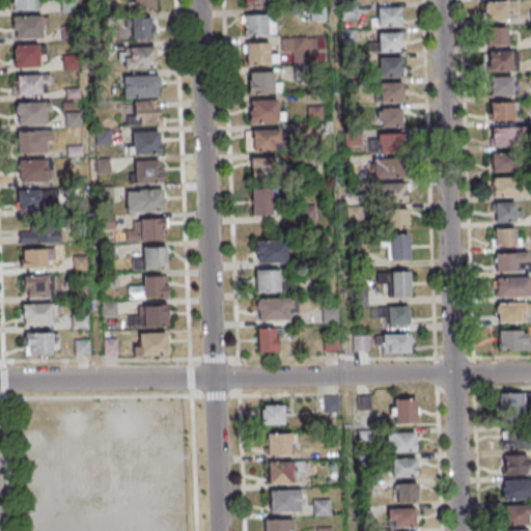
[(10,0),(10,10),(33,10),(33,0),(10,0)]
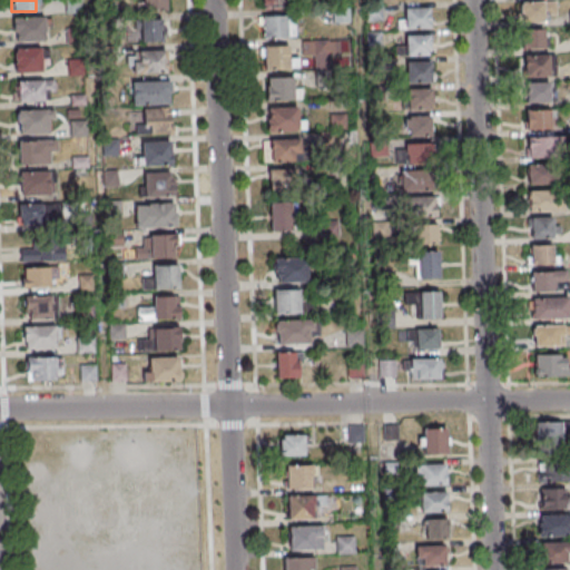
[(143,0),(143,10),(166,10),(165,0),(143,0)]
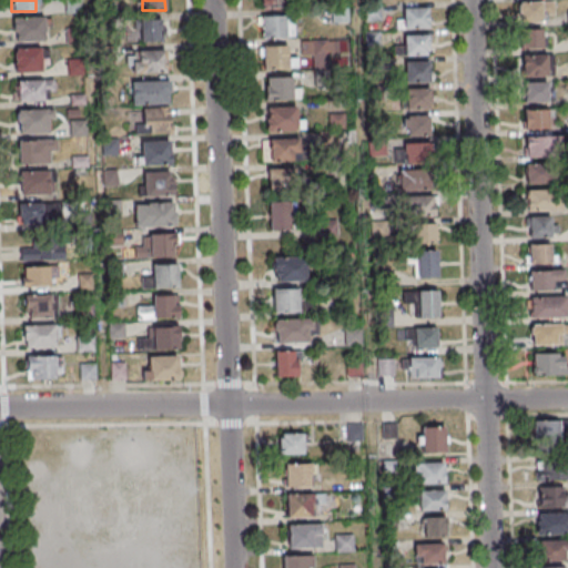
[(517,22),(555,22),(555,3),(517,3),(517,22)]
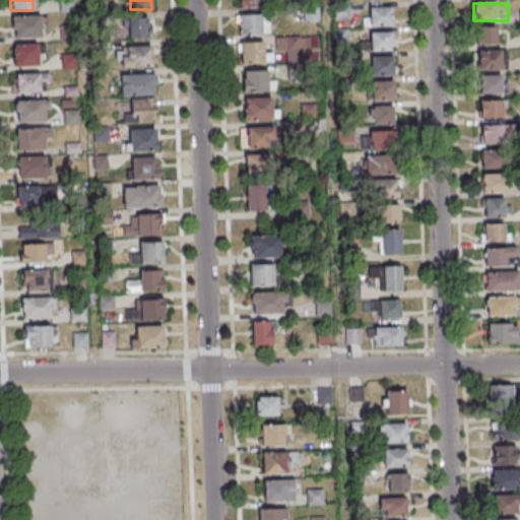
[(394,26),(394,7),(367,7),(367,26),(394,26)]
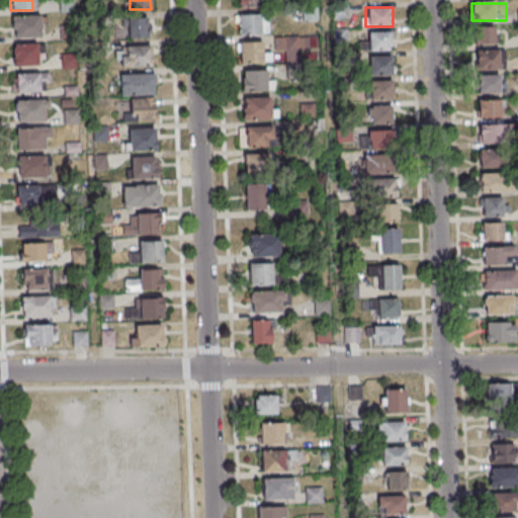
[(260,13),(262,33),(239,34),(238,14),(260,13)]
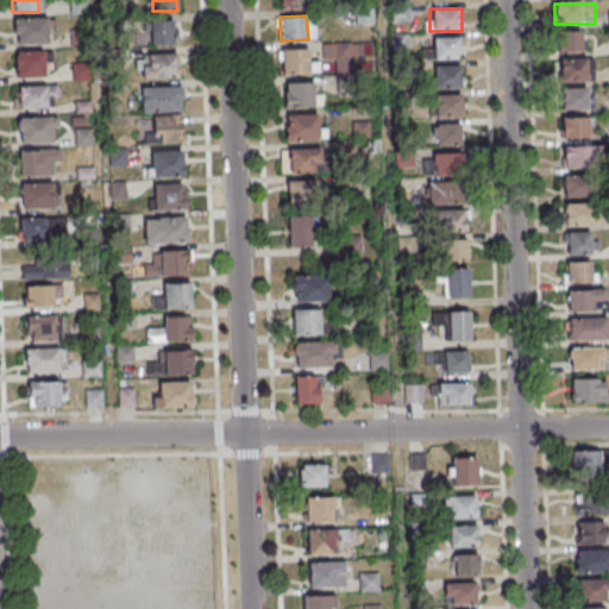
[(14,45),(50,43),(48,18),(14,20),(14,45)]
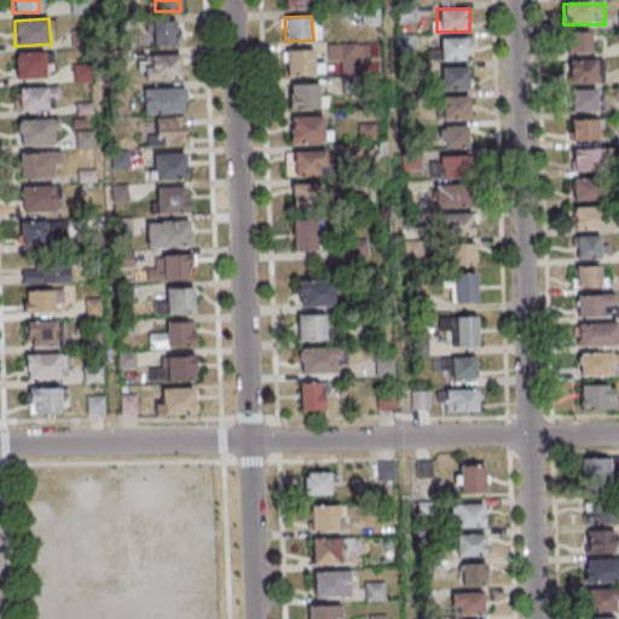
[(178,45),(178,21),(154,21),(154,45),(178,45)]
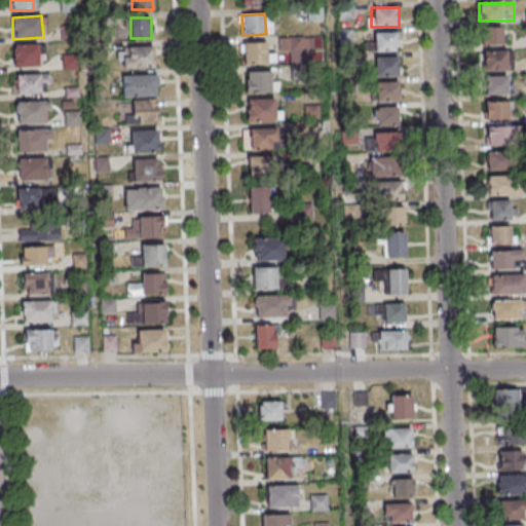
[(502,29),(480,29),(480,46),(502,46),(502,29)]
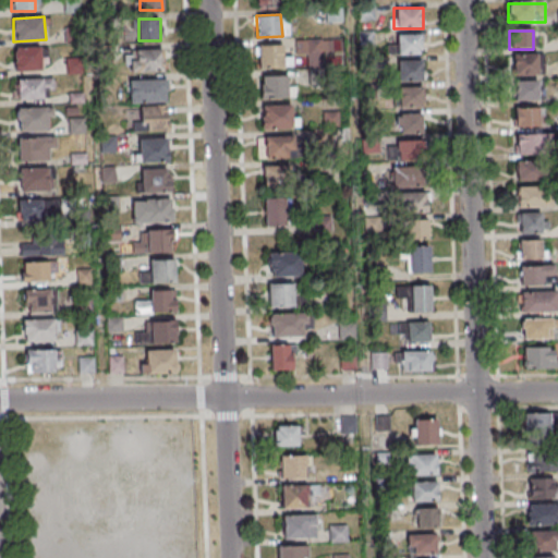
[(397,56),(424,56),(424,34),(397,34),(397,56)]
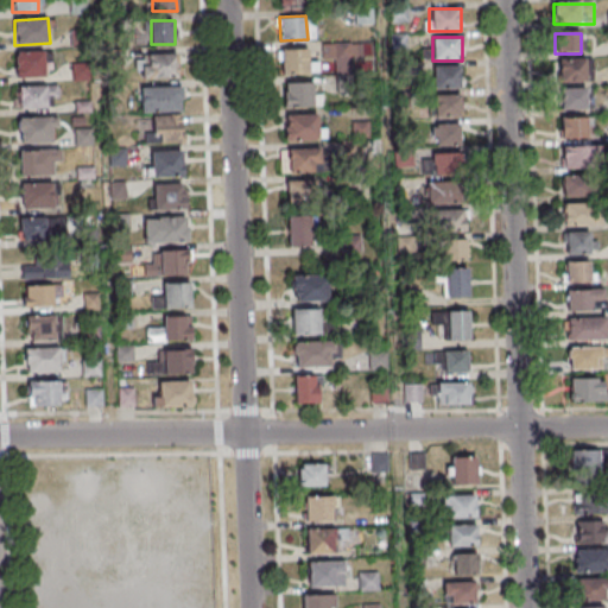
[(348,75),(348,56),(359,56),(359,50),(350,50),(350,45),(335,45),(335,75),(348,75)]
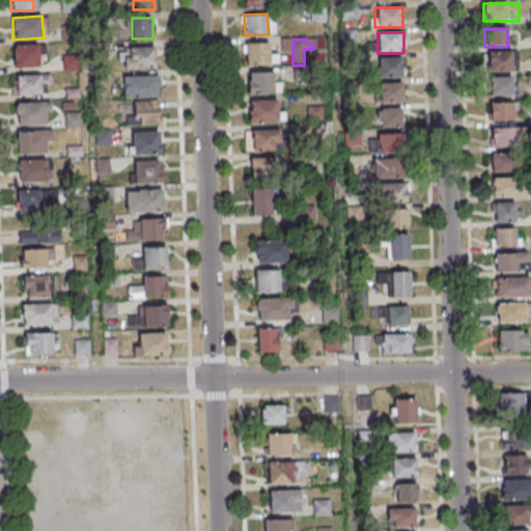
[(245,44),(245,64),(278,64),(278,54),(270,54),(270,44),(245,44)]
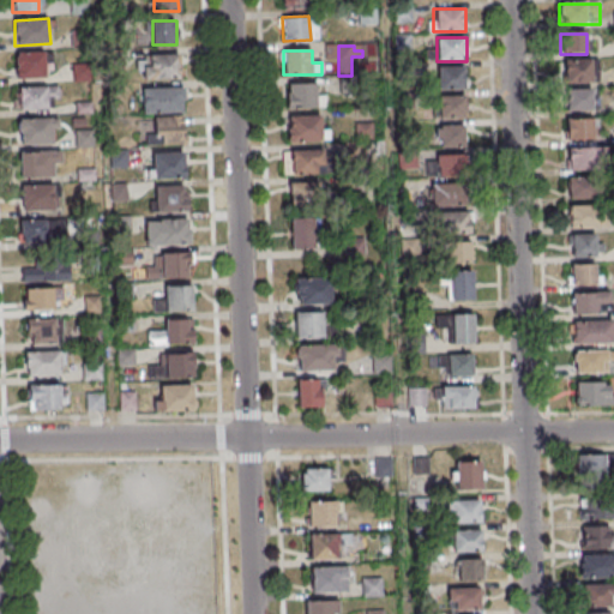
[(16,77),(52,77),(52,53),(16,53),(16,77)]
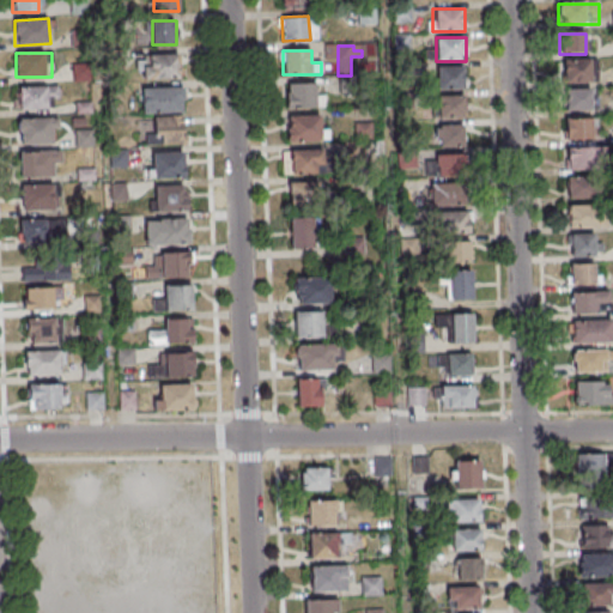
[(144,77),(180,77),(180,54),(144,54),(144,77)]
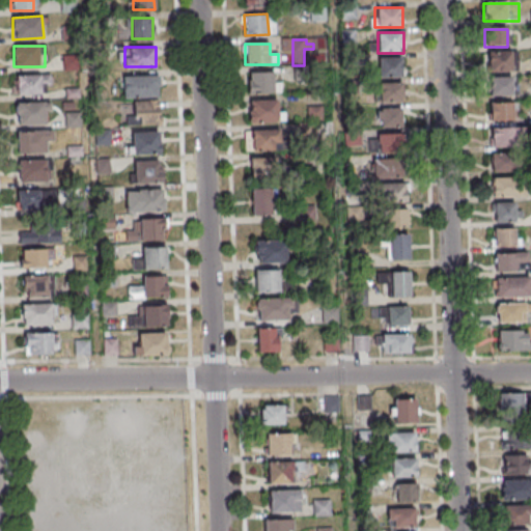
[(511,73),(511,54),(485,54),(485,73),(511,73)]
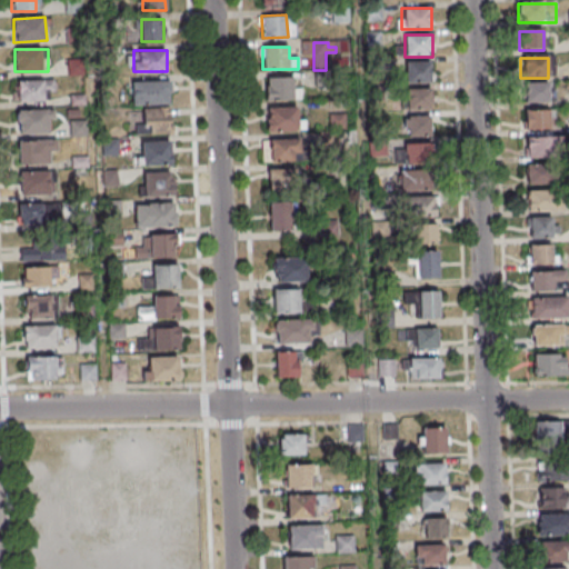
[(431,82),(431,61),(405,61),(405,82),(431,82)]
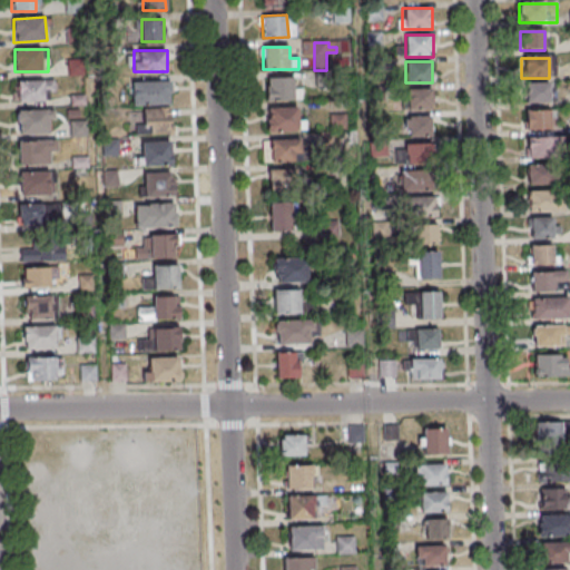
[(265,99),(301,99),(301,88),(295,88),(295,77),(265,77),(265,99)]
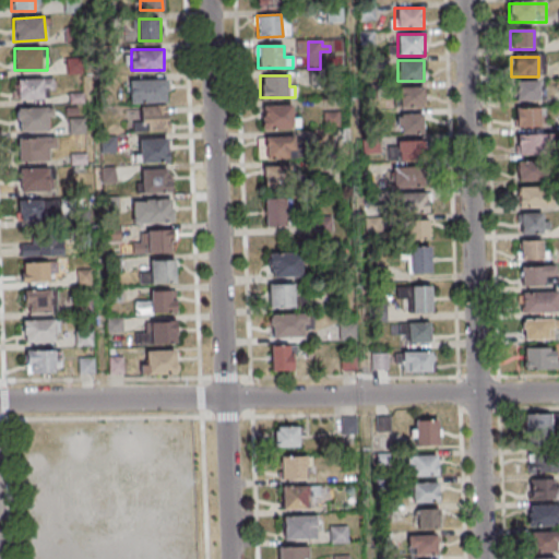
[(52,88),(52,79),(14,79),(14,100),(44,100),(44,88),(52,88)]
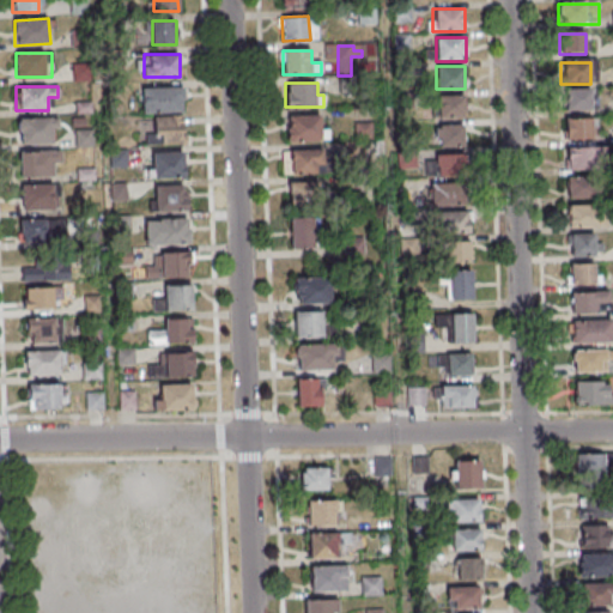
[(182,86),(183,111),(143,113),(141,87),(182,86)]
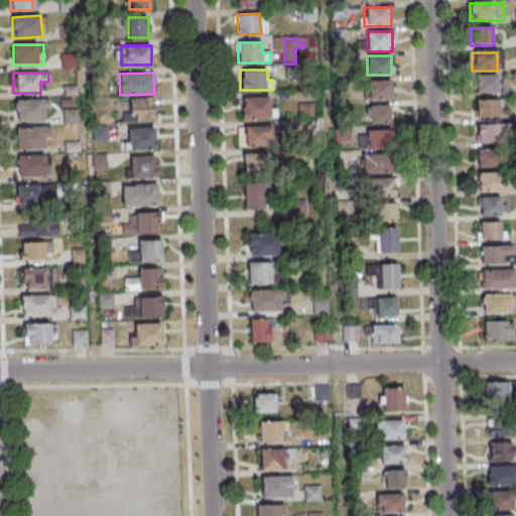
[(475,94),(497,94),(497,77),(475,77),(475,94)]
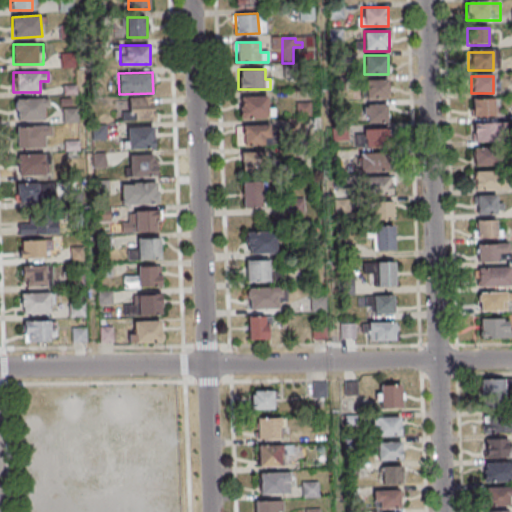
[(363,99),(388,99),(388,79),(363,79),(363,99)]
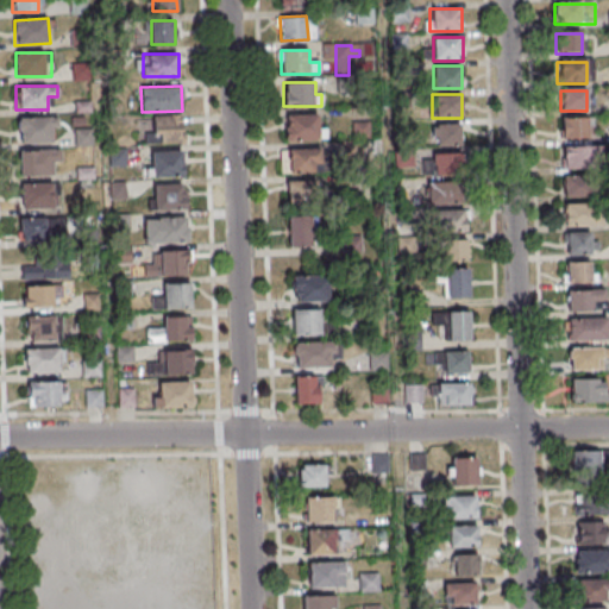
[(319,114),(286,114),(286,140),(327,140),(327,126),(319,126),(319,114)]
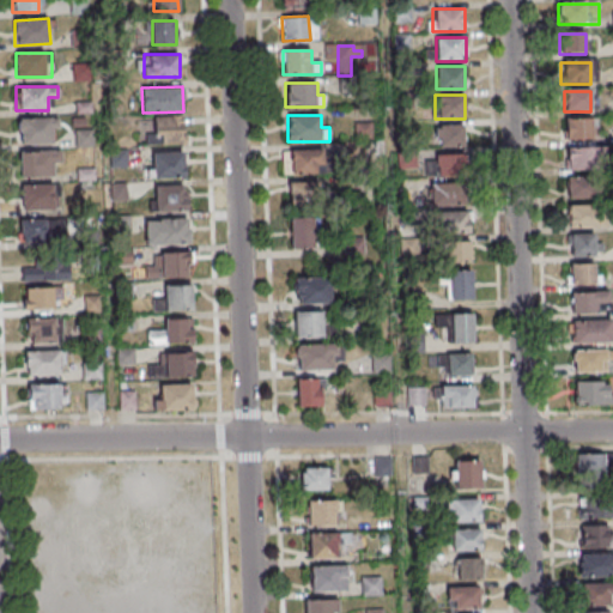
[(183,144),(183,117),(146,117),(146,144),(183,144)]
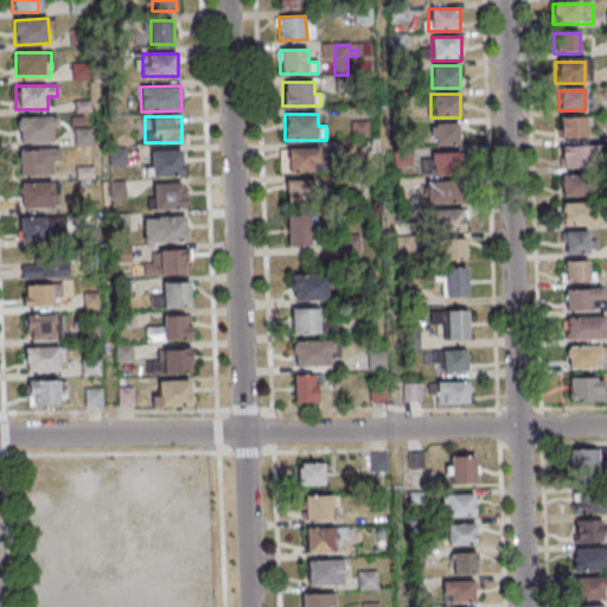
[(18,144),(57,144),(57,117),(18,117),(18,144)]
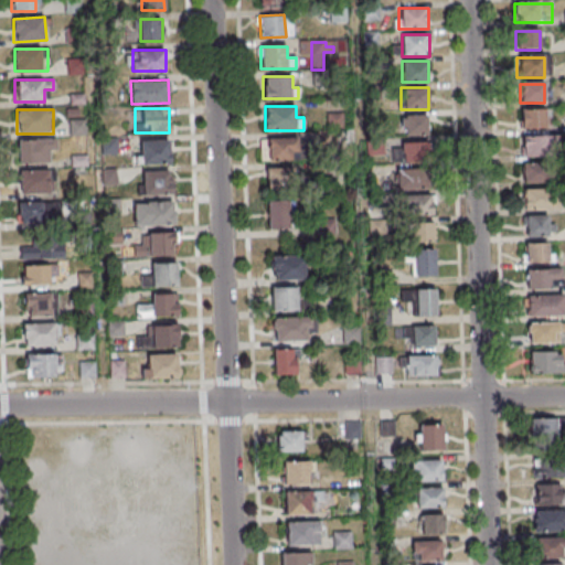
[(547,128),(547,109),(521,109),(521,128),(547,128)]
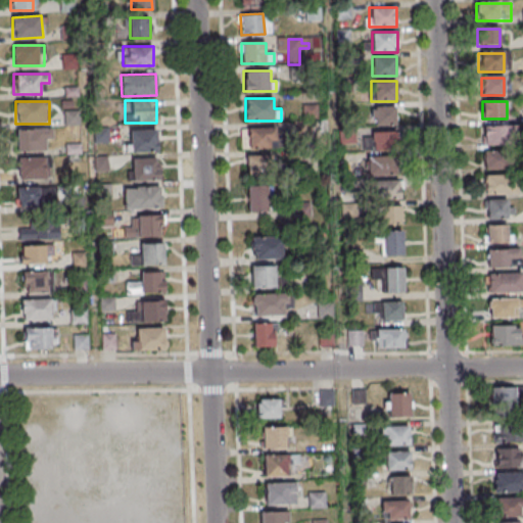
[(396,107),(374,107),(374,127),(396,127),(396,107)]
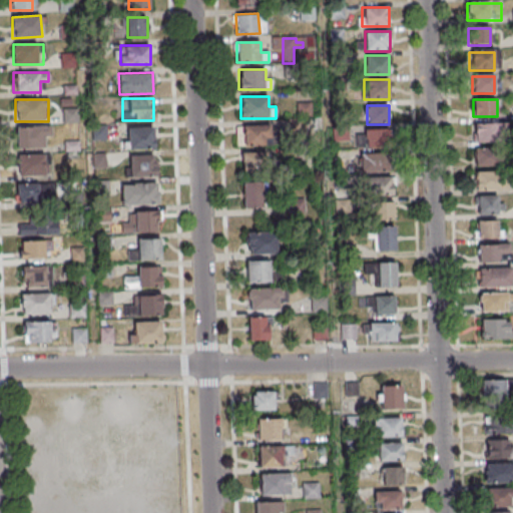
[(474,142),(505,142),(505,123),(474,123),(474,142)]
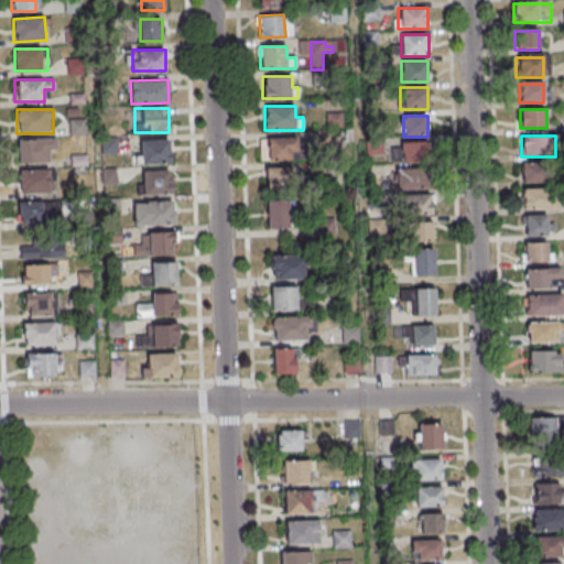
[(260,138),(260,161),(296,161),(296,138),(260,138)]
